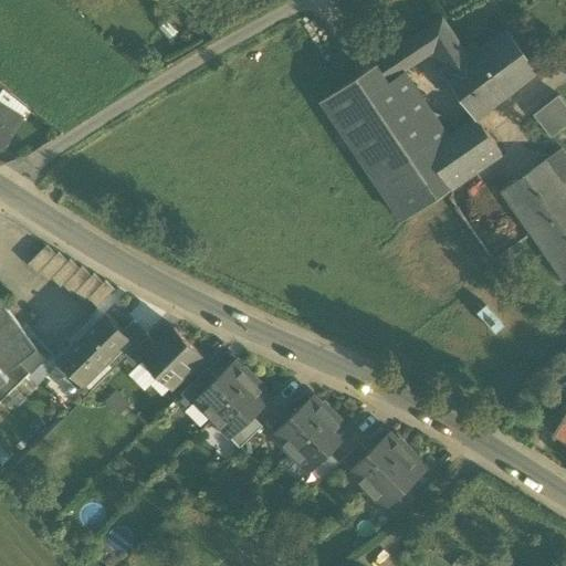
[(439,21),(381,60),(394,76),(405,69),(429,53),(437,49),(452,34),(442,19),(439,21)]
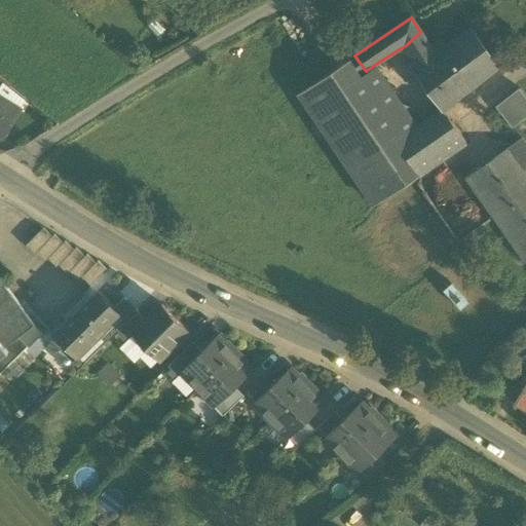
[(441,109),(442,110),(444,109),(500,65),(471,27),(445,46),(444,46),(452,58),(451,58),(464,76),(434,98),(441,109)]
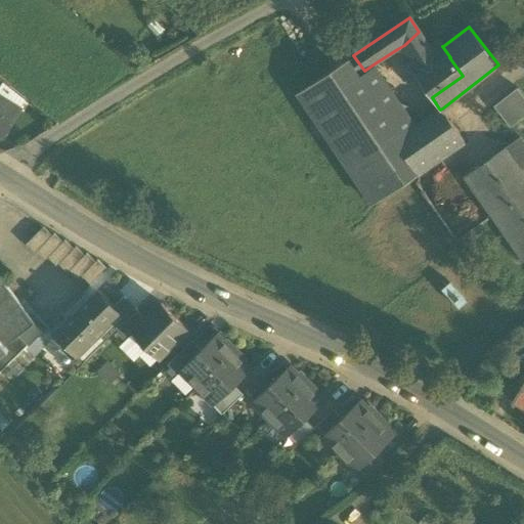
[(407,63),(429,48),(419,32),(404,45),(397,49),(407,63)]
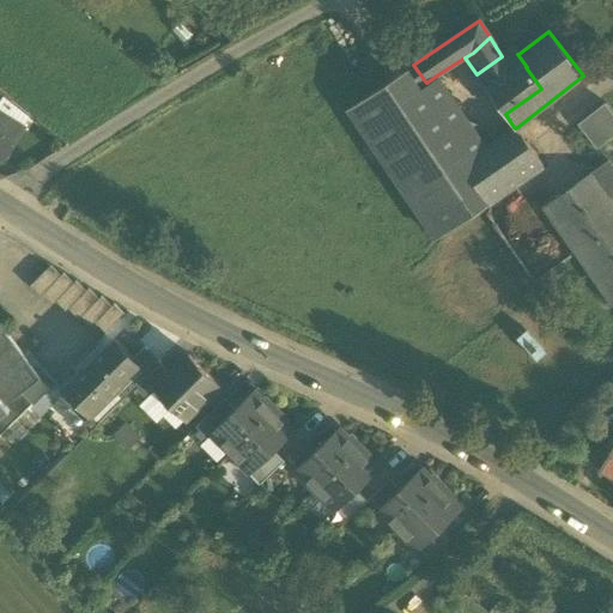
[(477,74),(505,114),(541,89),(526,67),(527,67),(517,54),(519,54),(514,48),(502,56),(477,74)]
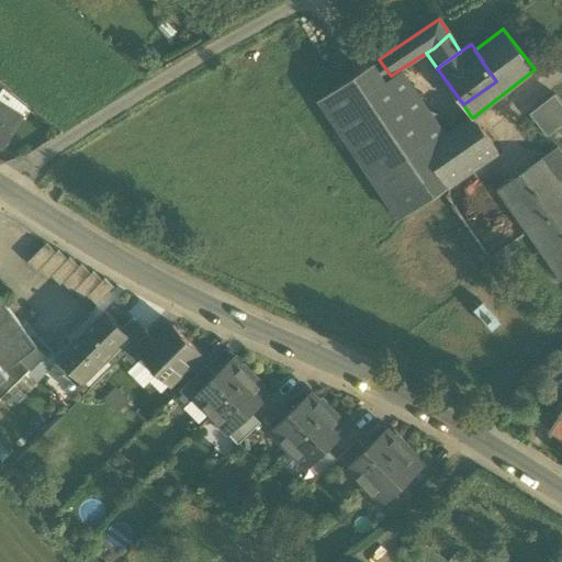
[(385,80),(391,76),(379,59),(318,100),(329,115),(400,220),(448,187),(438,171),(423,150),(430,146),(385,80)]
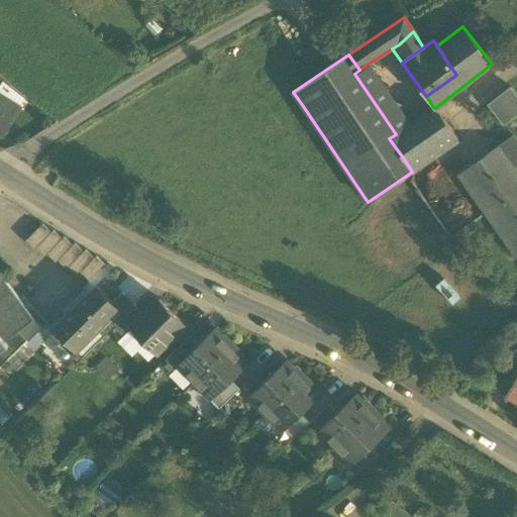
[(411,123),(370,63),(359,70),(354,74),(396,134),(411,123)]
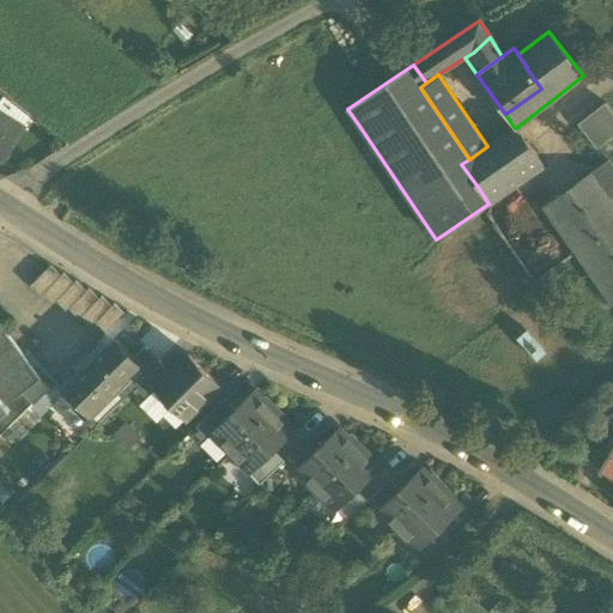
[(31,116),(4,95),(0,99),(0,111),(7,117),(6,120),(19,128),(22,129),(23,129),(31,116)]
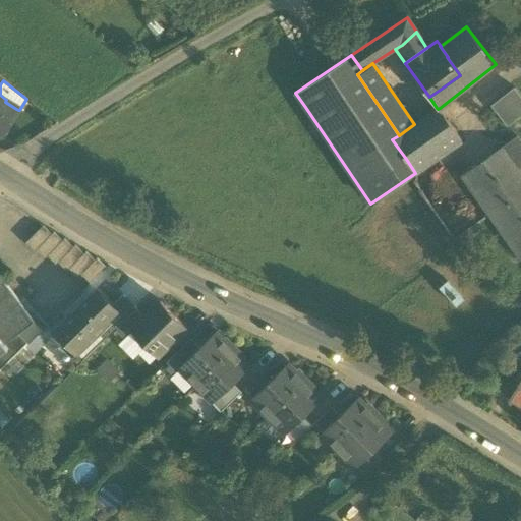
[(491,106),(507,125),(520,114),(520,96),(515,88),(491,106)]
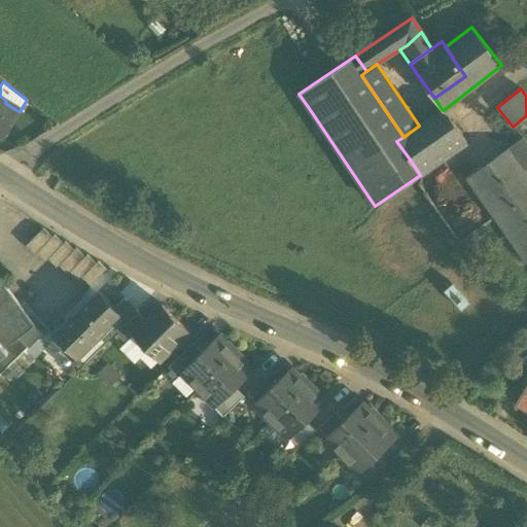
[(0,135),(3,138),(20,111),(19,111),(16,110),(5,103),(6,101),(0,96),(0,135)]
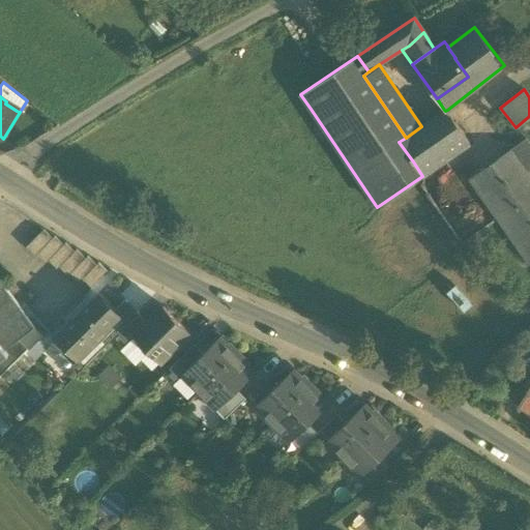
[(444,110),(423,125),(436,144),(461,129),(447,110),(445,111),(444,110)]
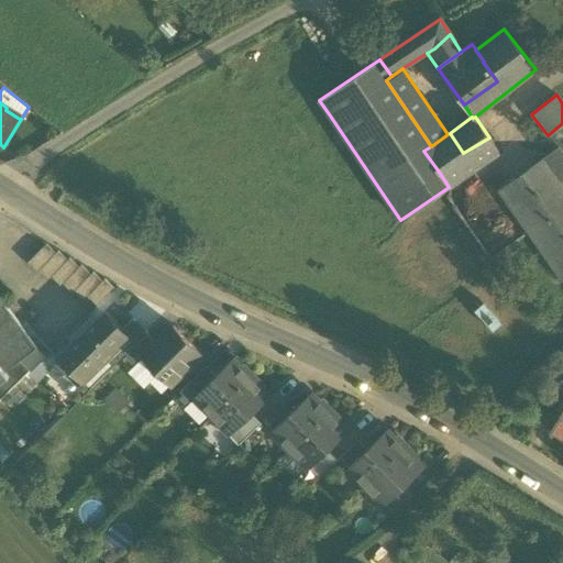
[(423,151),(439,172),(463,153),(450,133),(448,134),(431,146),(423,151)]
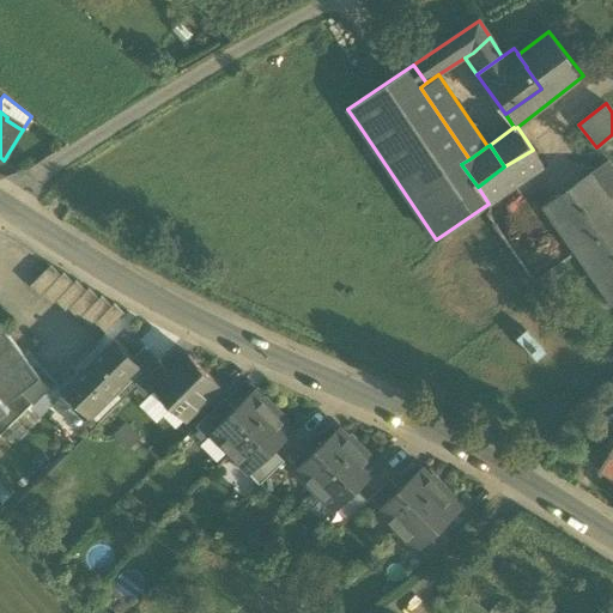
[(533,150),(504,167),(478,187),(489,204),(544,167),(533,150)]
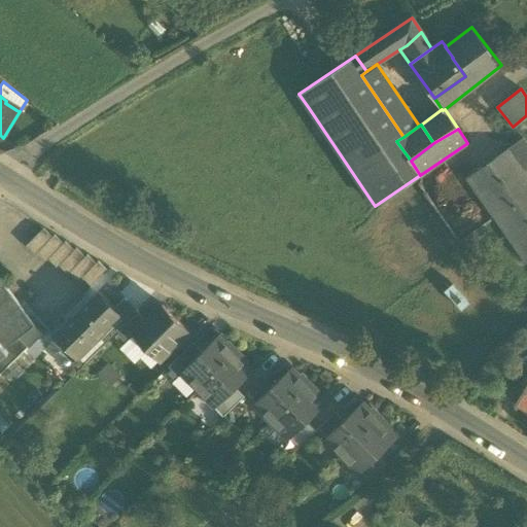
[(494,218),(526,262),(526,261),(526,174),(524,171),(526,168),(526,143),(523,138),(465,178),(494,218)]
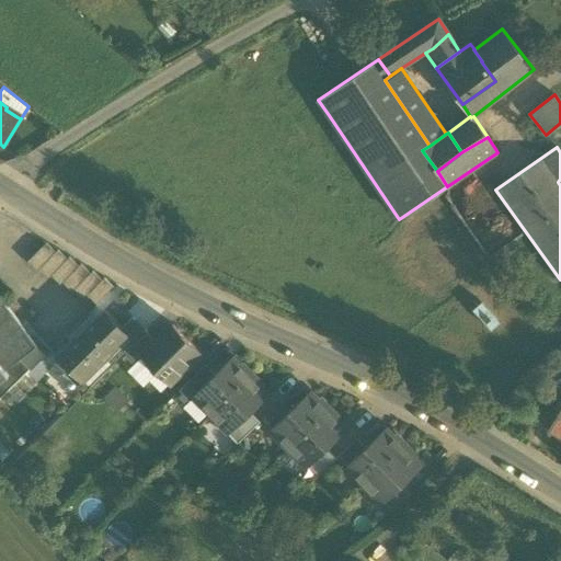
[(37,271),(39,268),(56,252),(46,243),(27,262),(37,271)]
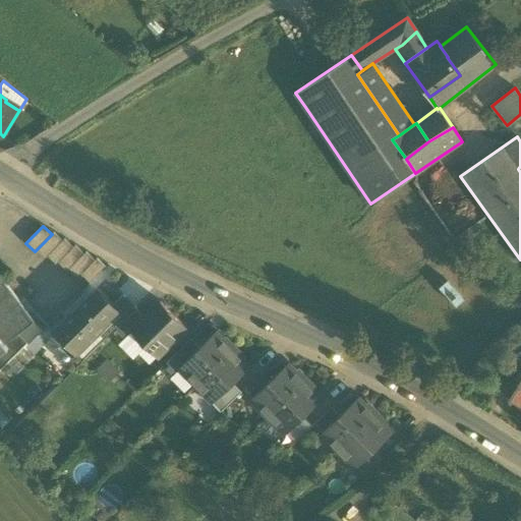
[(45,257),(47,255),(62,241),(54,232),(52,234),(37,249),(45,257)]
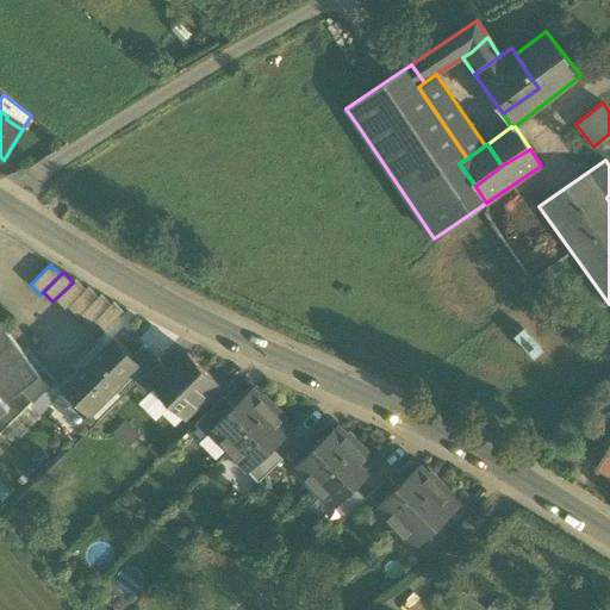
[(66,310),(68,307),(86,290),(75,279),(73,282),(55,299),(66,310)]
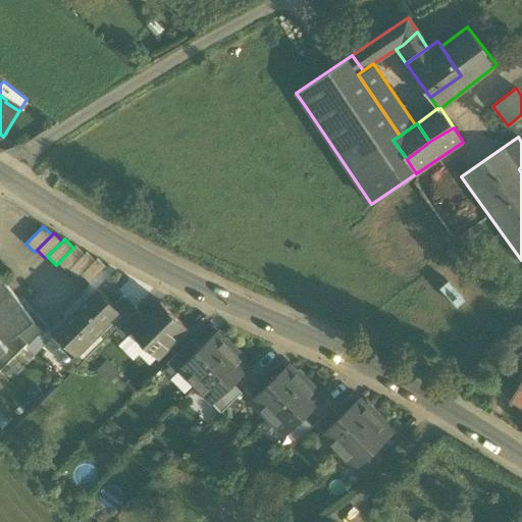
[(67,271),(69,269),(85,254),(75,246),(73,248),(58,263),(67,271)]
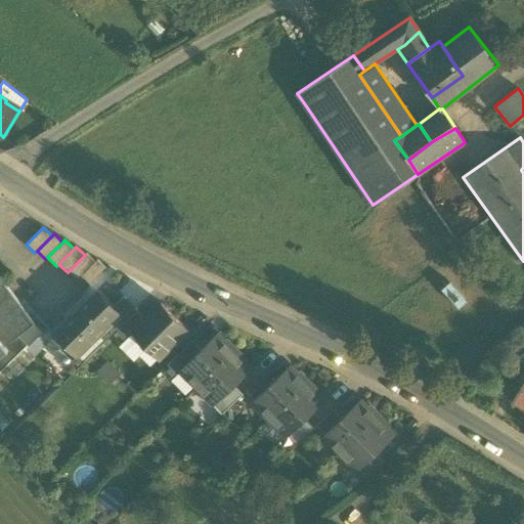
[(78,279),(82,275),(95,262),(87,253),(85,255),(70,270),(78,279)]
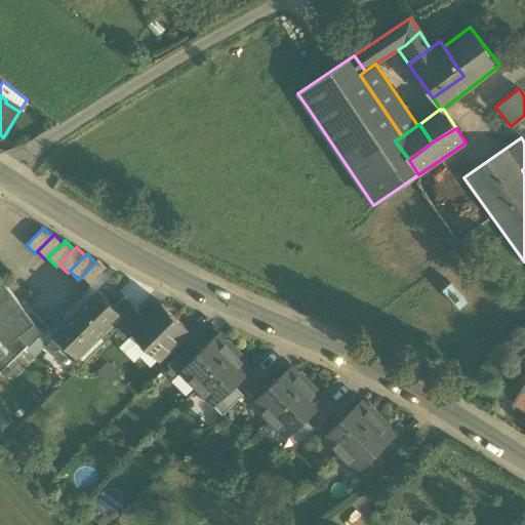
[(97,260),(95,263),(82,276),(90,285),(107,269),(97,260)]
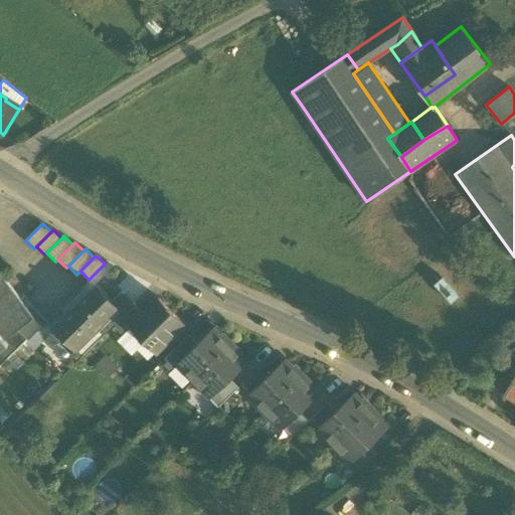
[(0,271),(0,333),(5,339),(18,329),(34,317),(33,315),(0,271)]
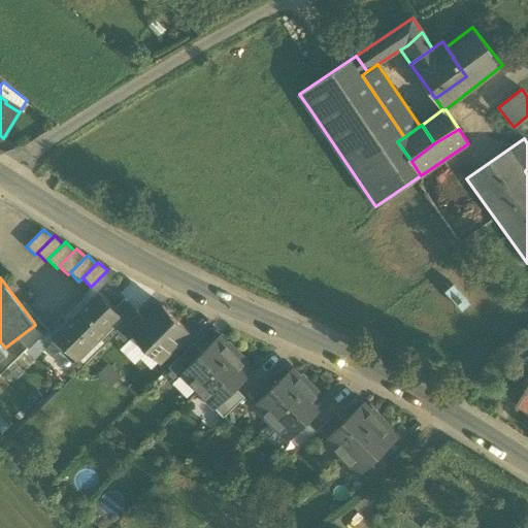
[(98,295),(72,319),(94,341),(110,326),(120,318),(113,310),(98,295)]
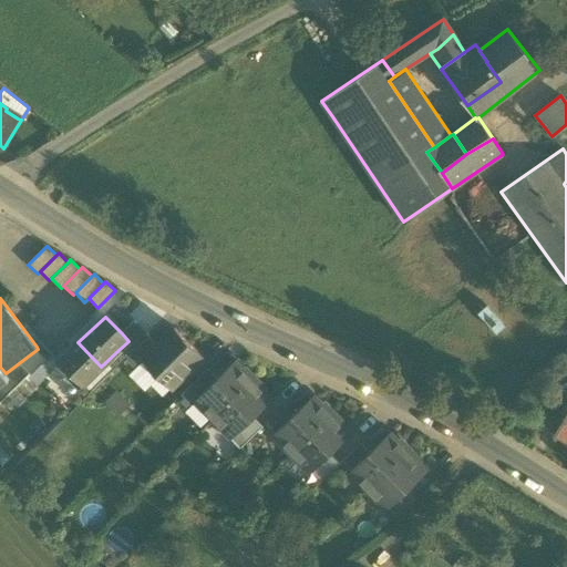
[(119,350),(126,358),(148,336),(135,322),(122,333),(129,341),(119,350)]
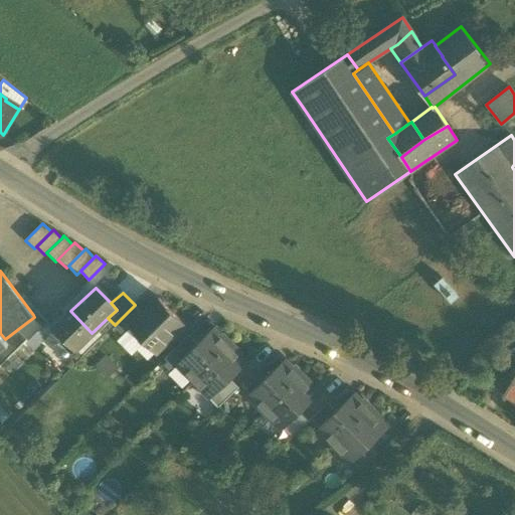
[(130,327),(155,352),(184,323),(159,298),(143,313),(130,327)]
